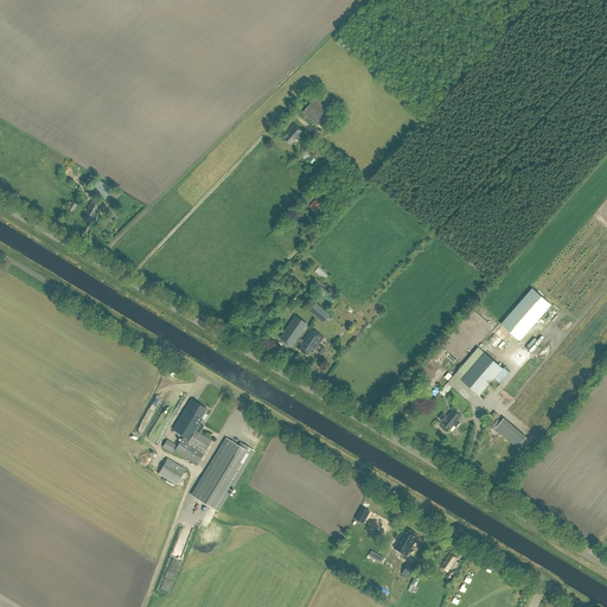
[(333,108),(318,95),(304,112),(318,125),(333,108)]
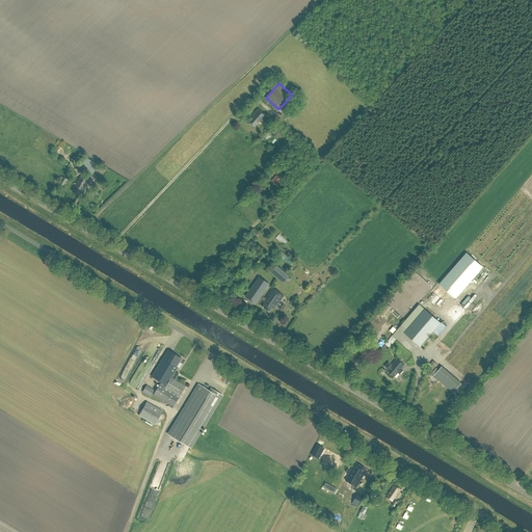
[(267,116),(258,108),(251,115),(254,116),(248,122),(255,127),(259,123),(261,124),(267,116)]
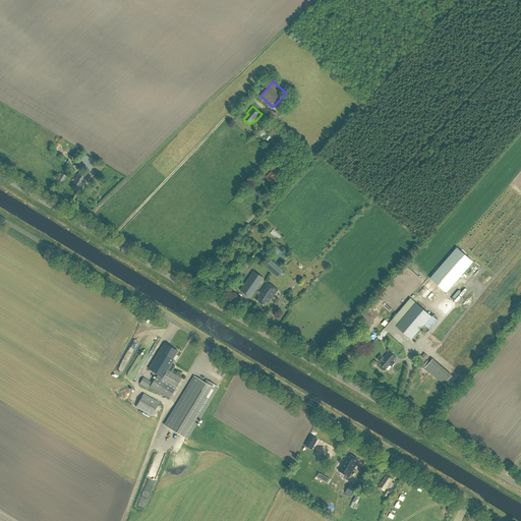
[(97,162),(83,154),(76,165),(90,173),(97,162)]
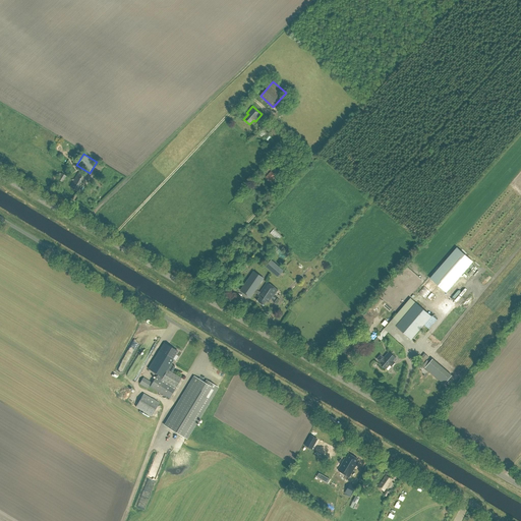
[(281,171),(285,167),(280,162),(276,166),(278,168),(276,170),(274,168),(265,178),(270,182),(279,172),(281,170),(281,171)]
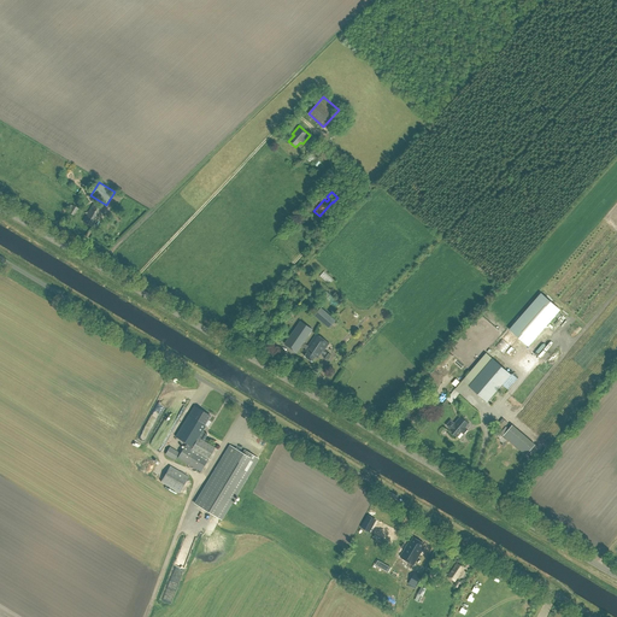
[(68,212),(74,216),(78,209),(72,205),(68,212)]
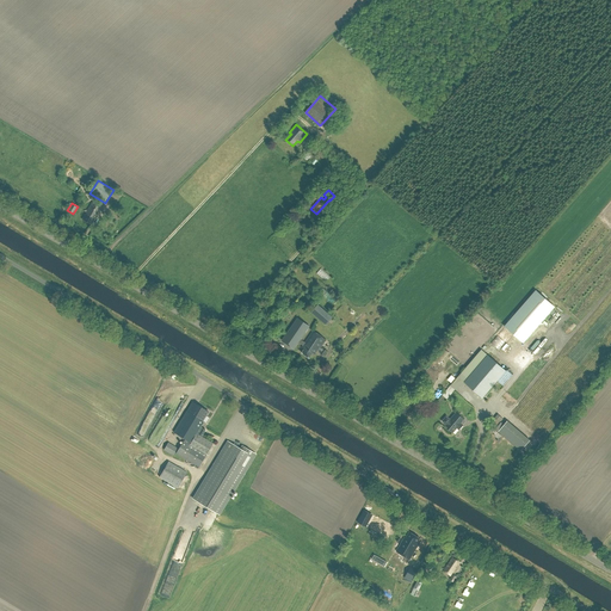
[(102,208),(92,203),(81,218),(91,224),(94,221),(92,220),(94,216),(96,217),(102,208)]
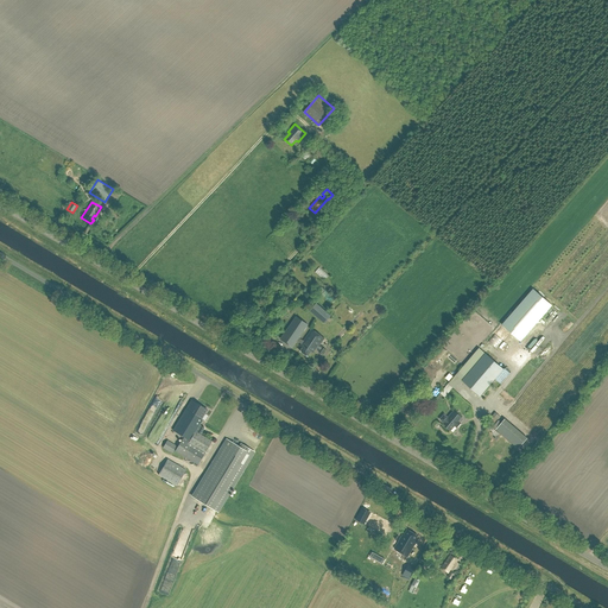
[(320,271),(315,274),(324,283),(328,279),(320,271)]
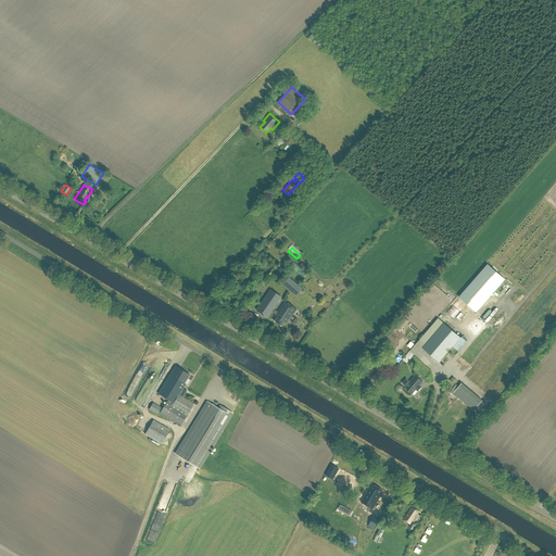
[(496,270),(489,264),(459,298),(462,299),(460,301),(458,299),(447,312),(454,318),(466,305),(465,304),(466,302),(468,304),(496,270)]
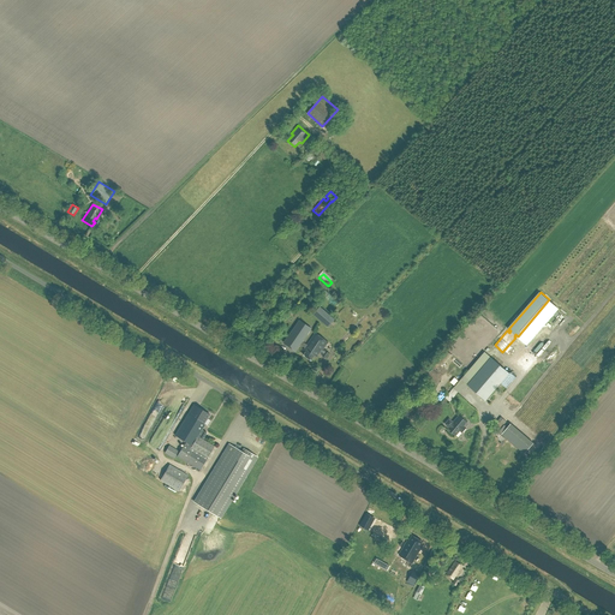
[(559,308),(550,300),(518,336),(526,344),(559,308)]
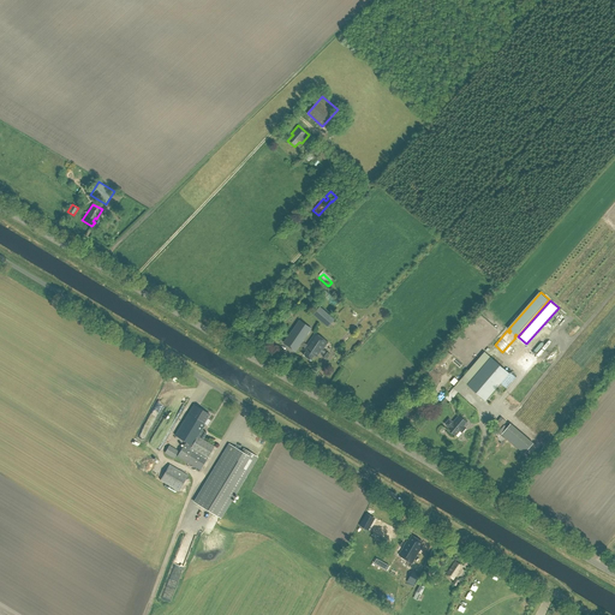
[(334,320),(320,306),(314,314),(328,327),(334,320)]
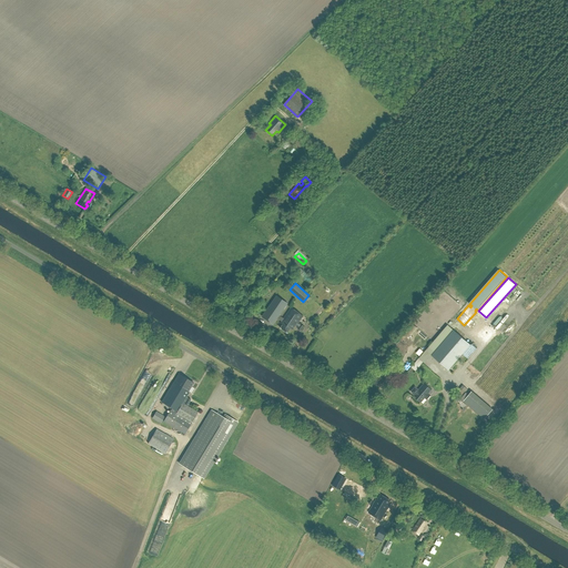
[(486,322),(493,327),(521,293),(515,287),(486,322)]
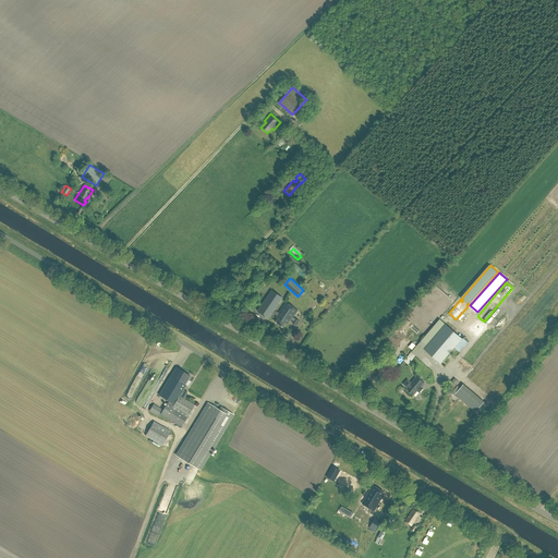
[(273,289),(258,310),(269,317),(274,311),(278,314),(280,312),(275,308),(283,296),(273,289)]
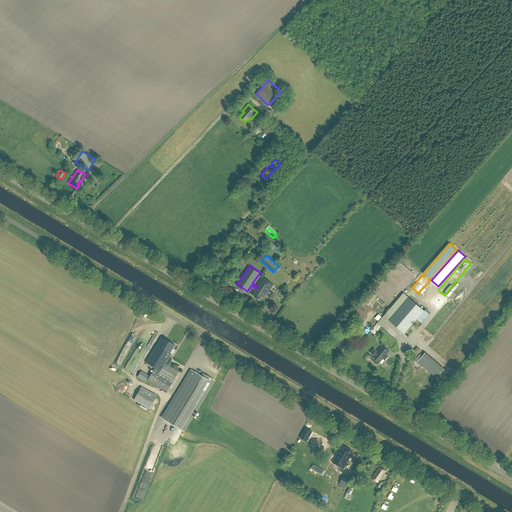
[(273,285),(263,278),(254,290),(255,292),(253,296),(259,300),(262,296),(264,297),(266,293),(269,295),(269,296),(271,298),(274,294),(271,292),(269,290),(273,285)]
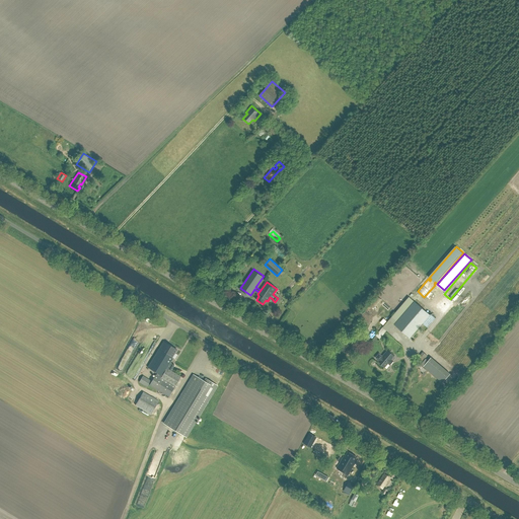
[(465,297),(460,292),(455,297),(460,302),(465,297)]
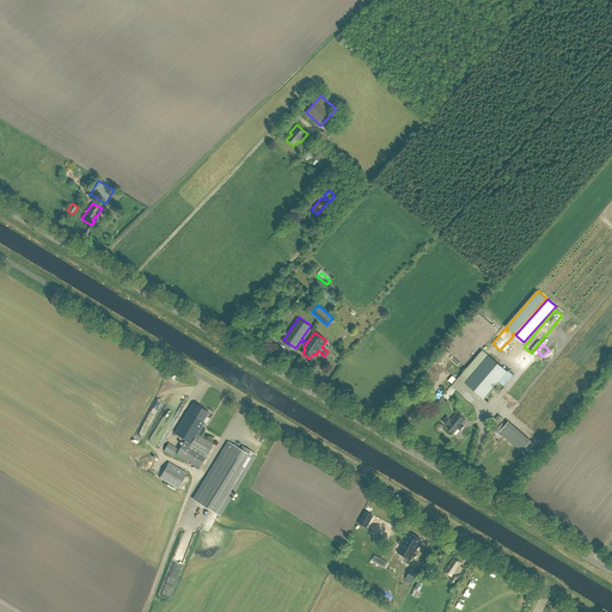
[(441,369),(451,359),(446,354),(436,366),(441,369)]
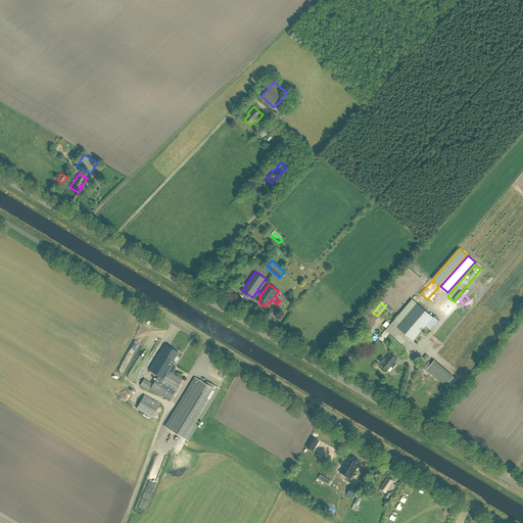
[(459,306),(454,302),(448,308),(452,311),(444,321),(446,323),(459,306)]
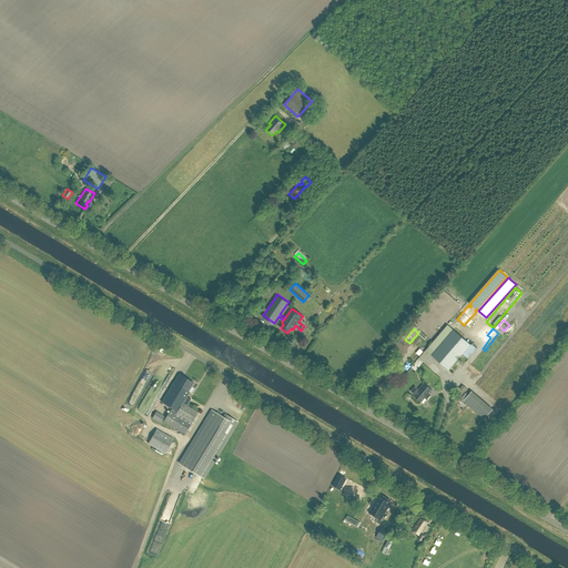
[(453,330),(432,355),(448,369),(470,345),(453,330)]
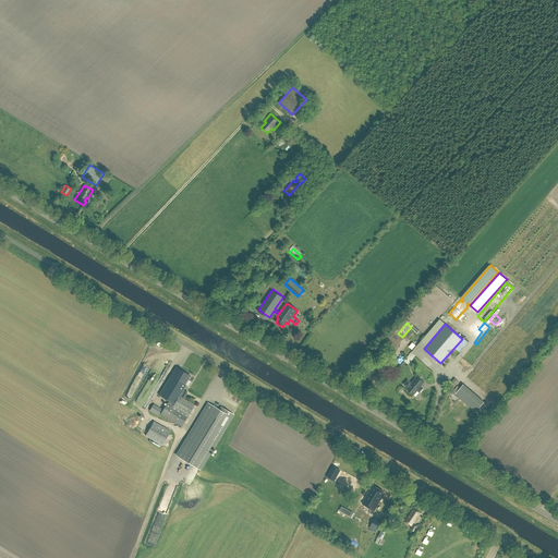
[(408,366),(415,356),(412,354),(413,352),(409,349),(404,354),(409,358),(404,364),(408,366)]
